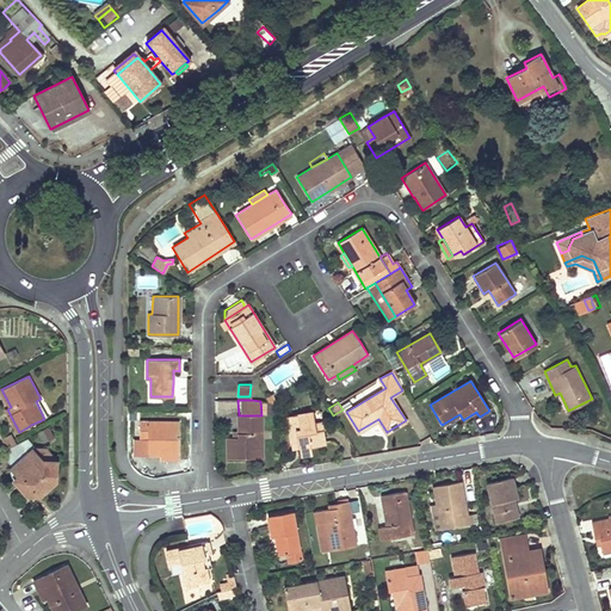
[(298,451),(310,450),(310,446),(323,444),(321,430),(322,430),(321,420),(313,423),(310,412),(287,415),(289,433),(288,433),(290,449),(298,448),(298,451)]
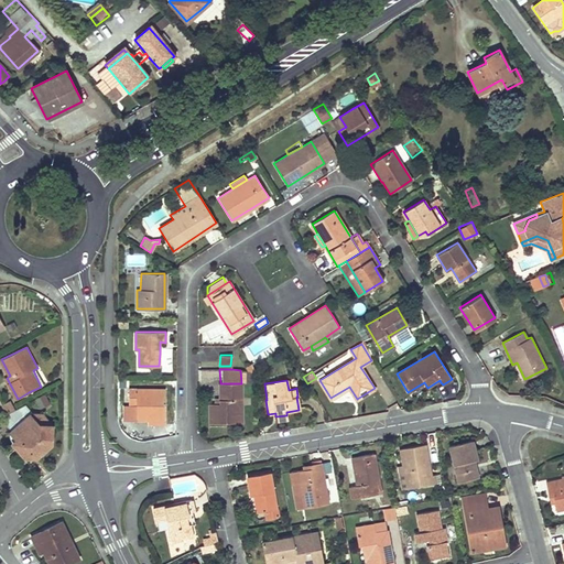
[(215,403),(212,403),(209,403),(209,422),(241,422),(241,383),(220,383),(220,398),(215,398),(215,403)]
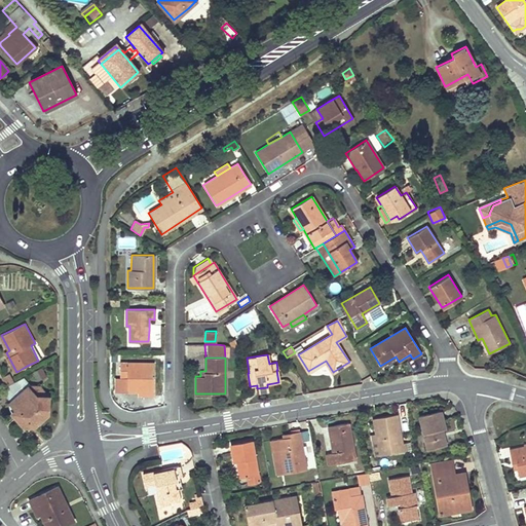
[(128,377),(127,390),(138,391),(153,391),(154,363),(120,362),(120,377),(128,377)]
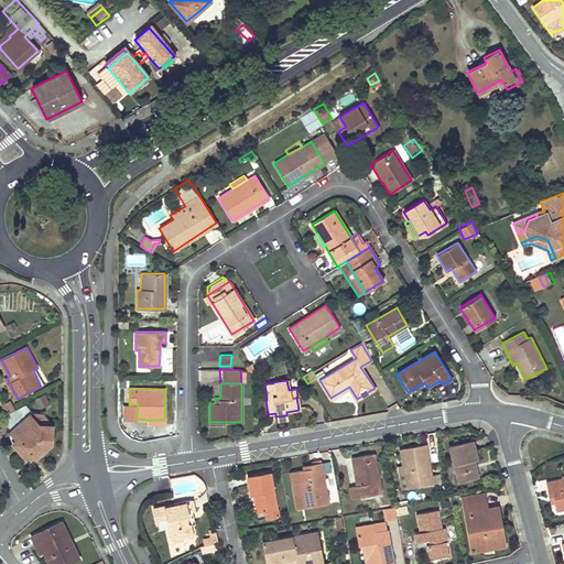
[(35,398),(41,408),(51,402),(45,392),(35,398)]
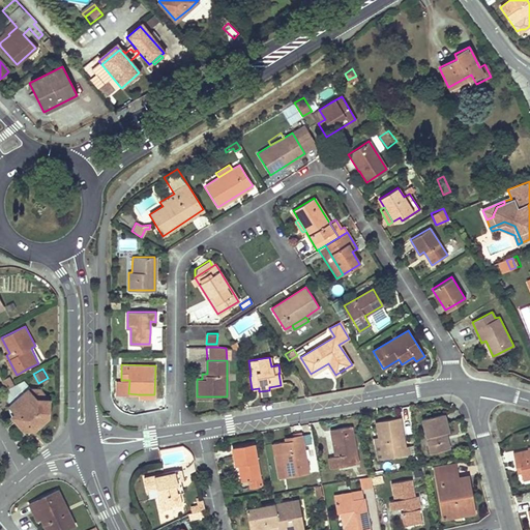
[(1,382),(3,386),(5,390),(13,385),(9,378),(1,382)]
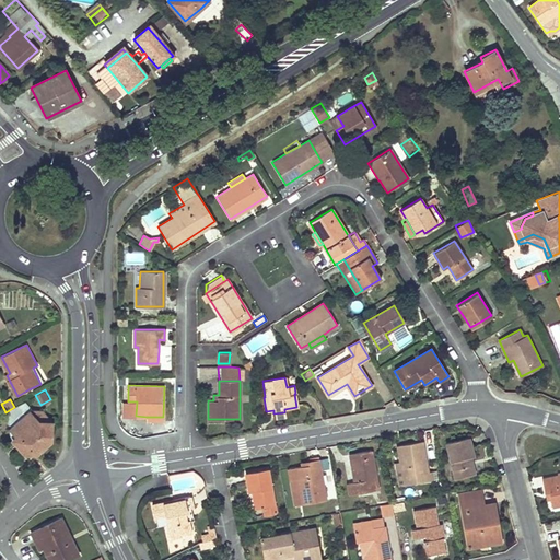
[(128,401),(121,401),(121,416),(136,416),(137,401),(128,401)]
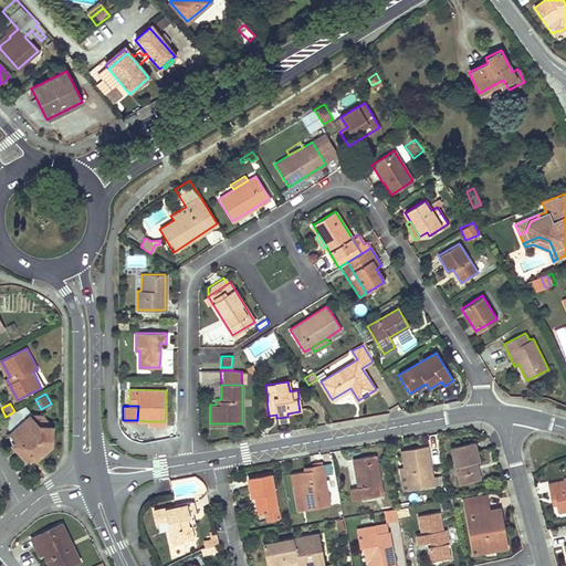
[(17,449),(21,453),(24,458),(25,459),(32,452),(38,459),(52,446),(53,428),(43,416),(31,415),(23,407),(17,410),(24,420),(12,432),(10,433),(17,441),(14,442),(19,447),(17,449)]
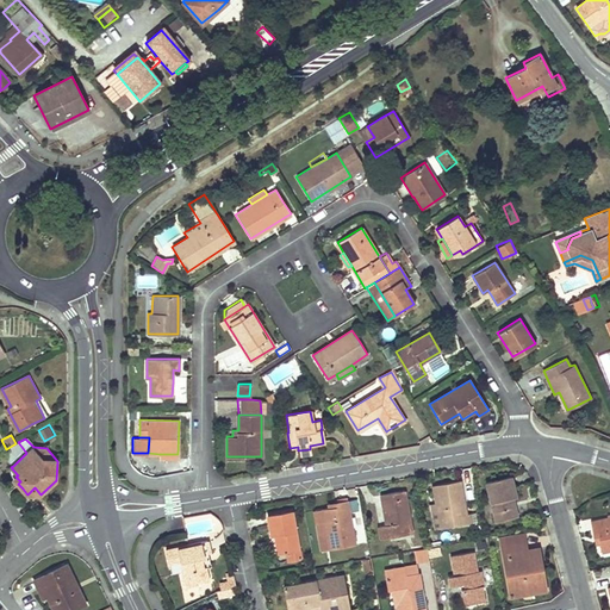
[(8,456),(13,466),(26,453),(18,442),(16,443),(6,449),(8,456)]
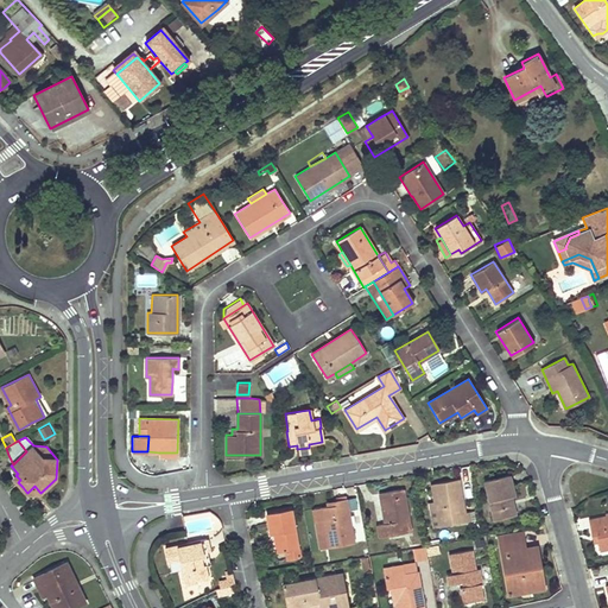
[(513,514),(512,505),(510,495),(513,495),(508,475),(483,481),(493,519),(513,514)]
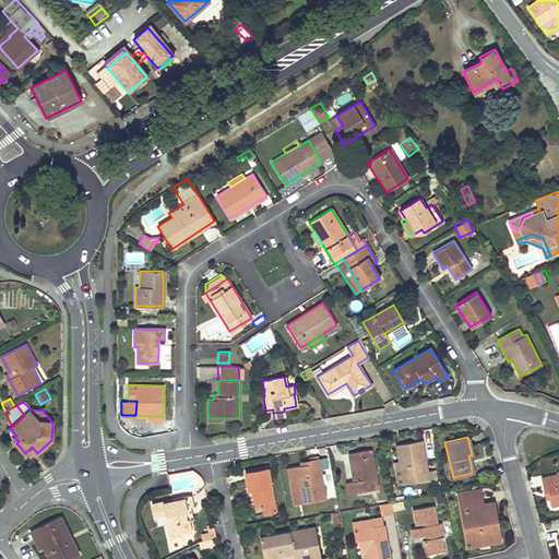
[(421,440),(396,444),(400,460),(403,484),(428,479),(426,471),(421,440)]
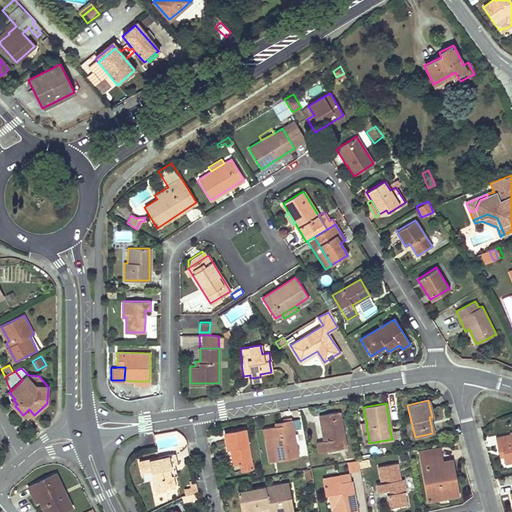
[(34,415),(29,409),(23,415),(28,420),(34,415)]
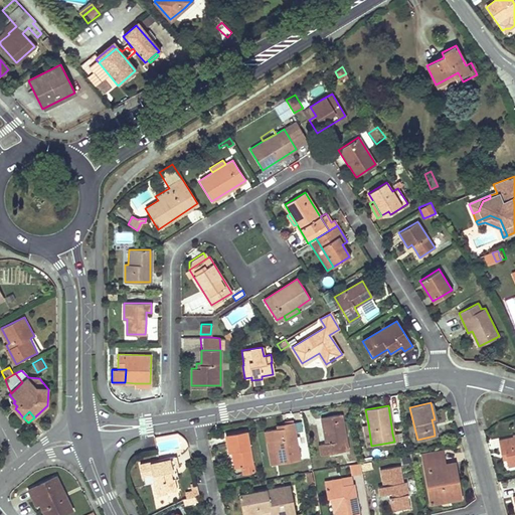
[(320,445),(321,450),(321,454),(347,450),(341,413),(321,416),(326,443),(320,445)]
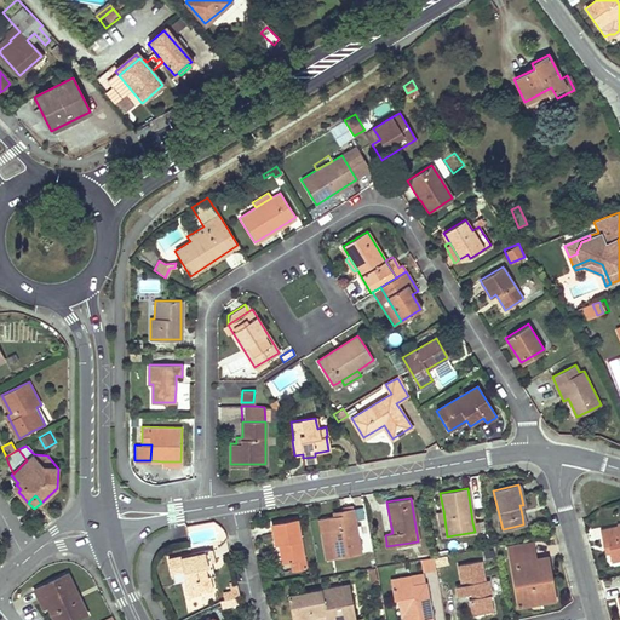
[(334,516),(319,518),(326,560),(361,554),(351,509),(333,512),(334,516)]
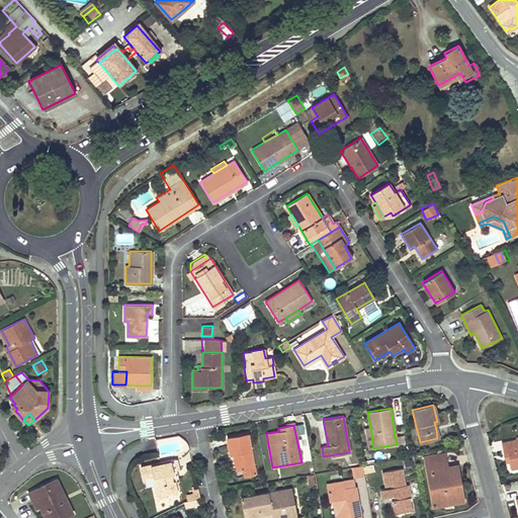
[(365,427),(368,448),(373,448),(370,426),(365,427)]
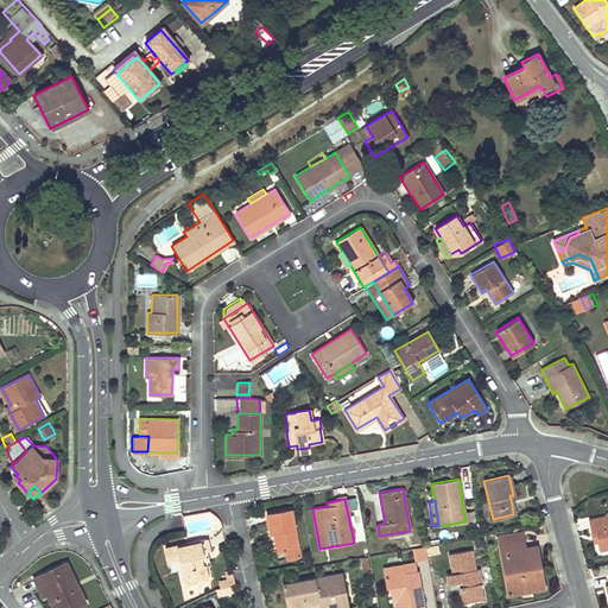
[(273,533),(276,543),(277,552),(286,550),(298,548),(291,508),(266,513),(270,533),(273,533)]
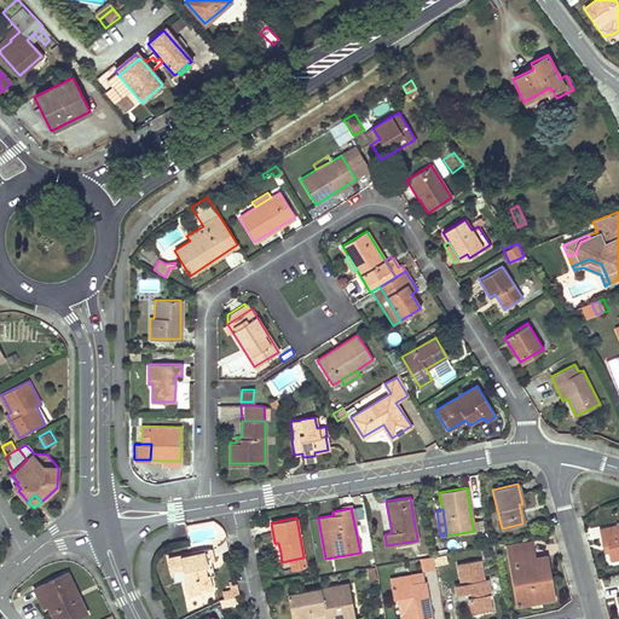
[(611,561),(618,557),(618,533),(618,534),(615,525),(599,528),(603,551),(608,550),(611,561)]
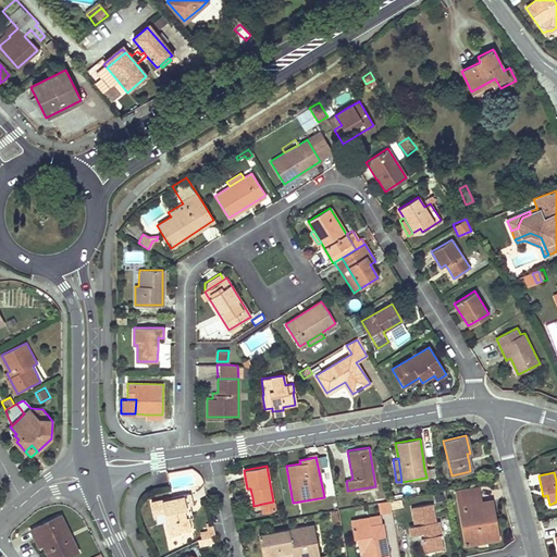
[(478,487),(456,491),(457,498),(479,495),(478,487)]
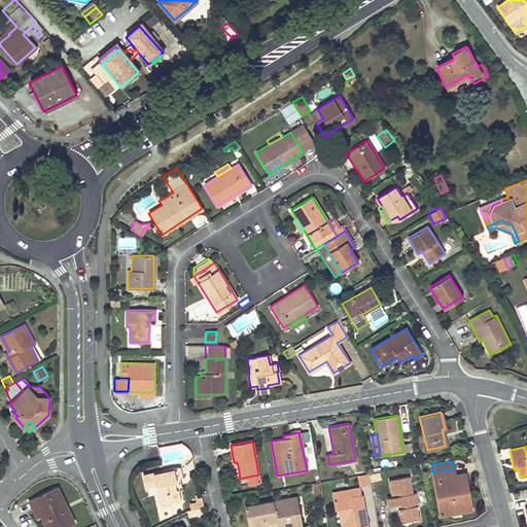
[(181,499),(180,494),(178,489),(182,488),(180,477),(181,477),(179,466),(143,473),(146,485),(155,483),(161,505),(171,503),(171,501),(181,499)]
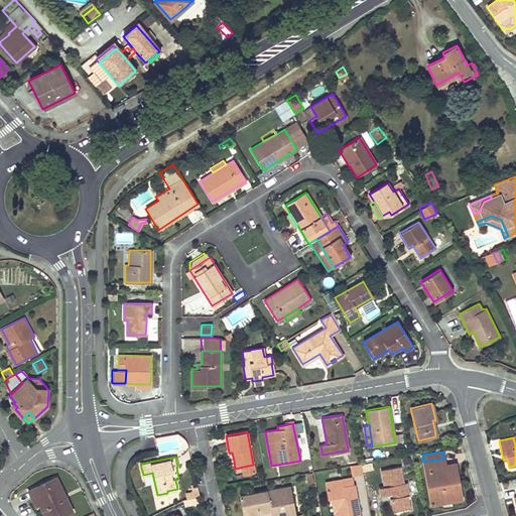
[(461,499),(458,481),(455,464),(444,465),(443,459),(423,462),(430,504),(461,499)]
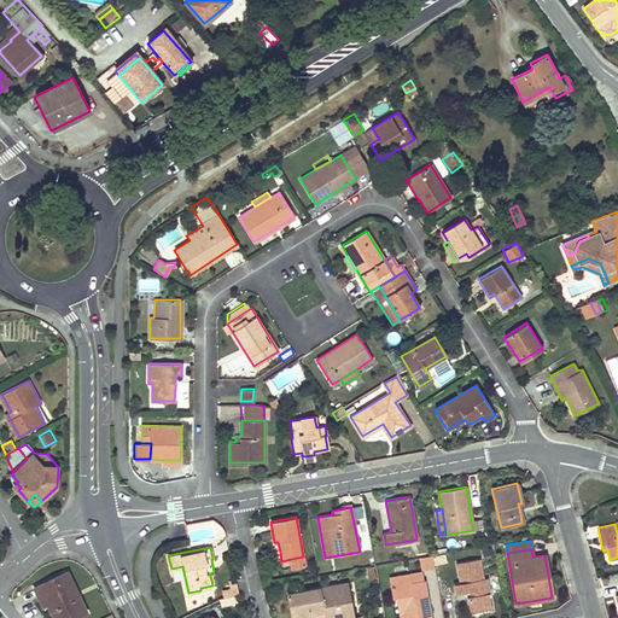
[(432,554),(417,558),(419,571),(435,567),(432,554)]
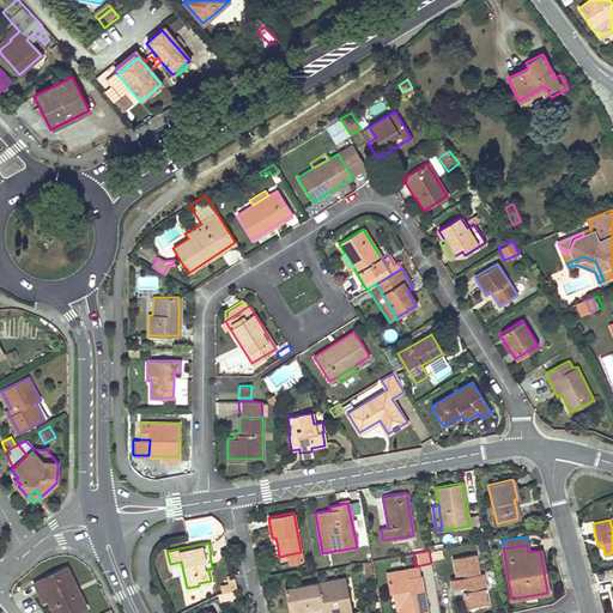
[(290,563),(302,562),(301,552),(289,554),(290,563)]
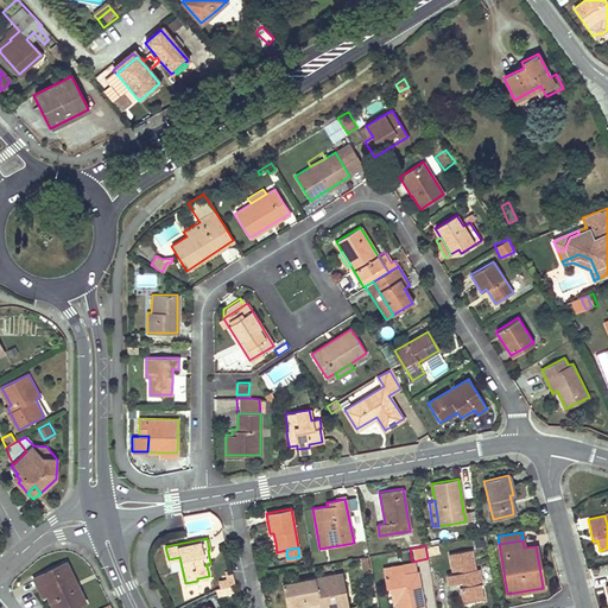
[(458,581),(460,591),(462,602),(483,599),(477,568),(474,569),(470,550),(449,553),(454,572),(447,574),(449,583),(458,581)]
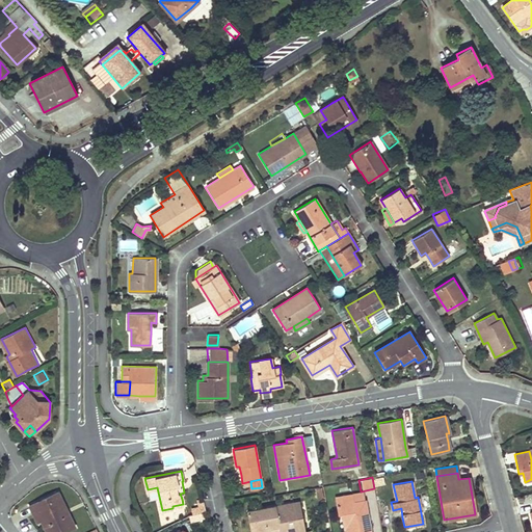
[(322,499),(324,499),(322,486),(316,487),(318,500),(322,499)]
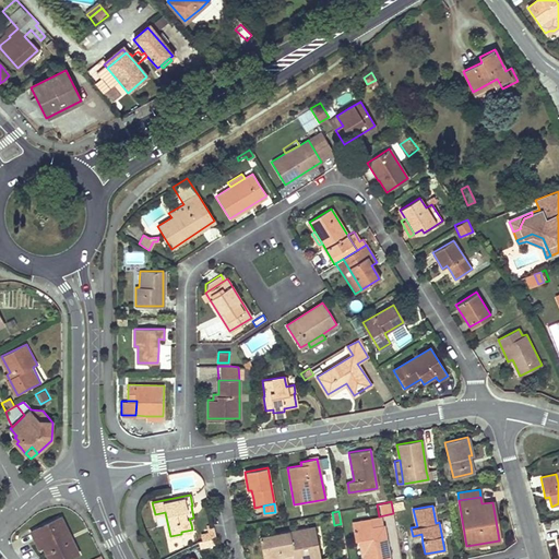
[(363,556),(363,558),(388,558),(380,516),(351,522),(354,540),(357,540),(360,557),(363,556)]
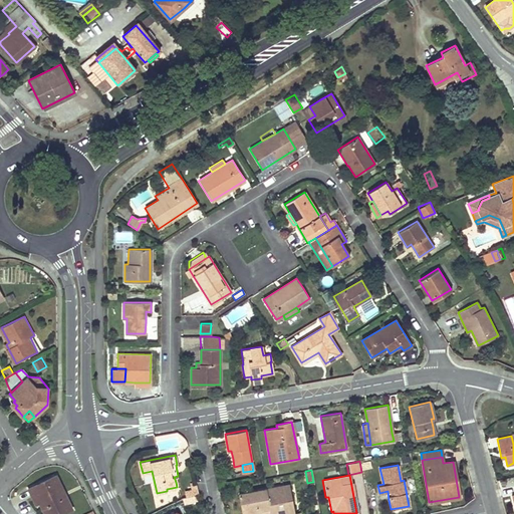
[(40,503),(44,511),(45,513),(61,513),(71,509),(64,494),(55,476),(28,489),(36,504),(40,503)]
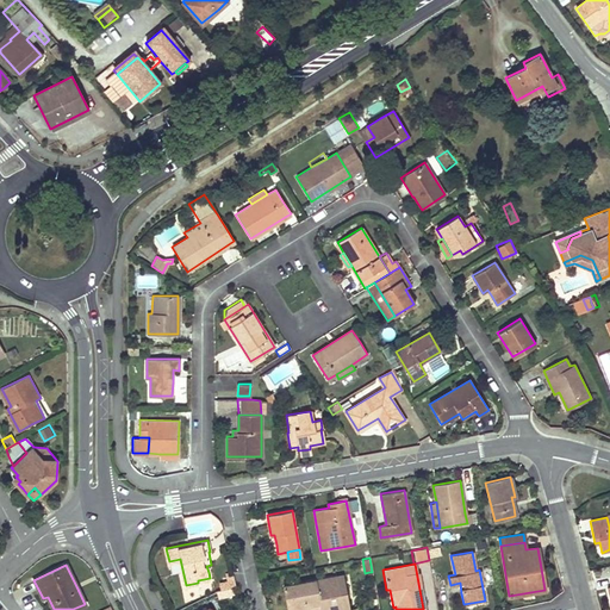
[(221,583),(222,589),(235,586),(232,572),(226,573),(228,580),(221,583)]
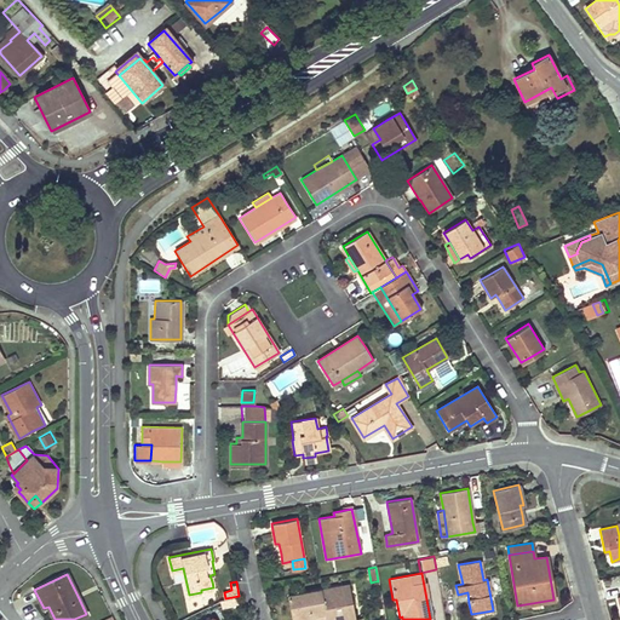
[(344,619),(355,618),(349,584),(287,595),(292,619),(320,619),(326,619),(325,619),(344,619)]
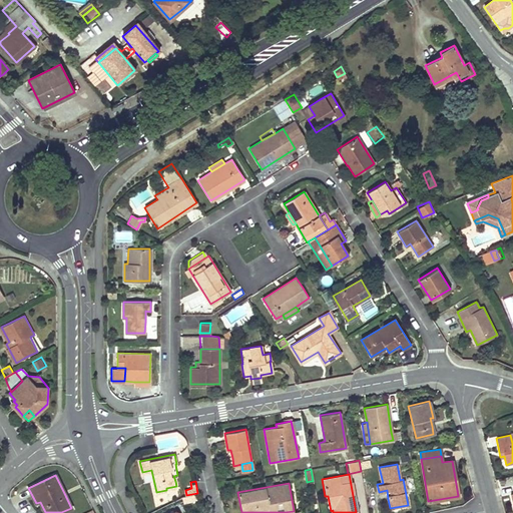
[(184,502),(199,498),(198,495),(197,493),(186,495),(182,496),(184,502)]
